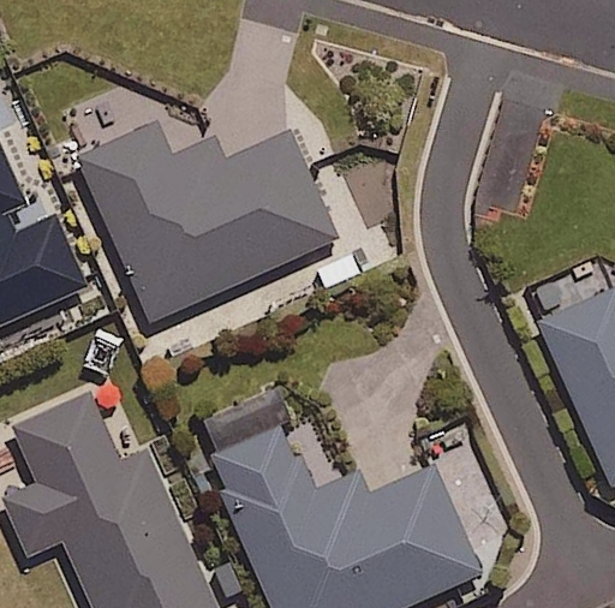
[(168,158),(155,126),(78,159),(149,322),(334,242),(287,133),(219,164),(208,139),(168,158)]
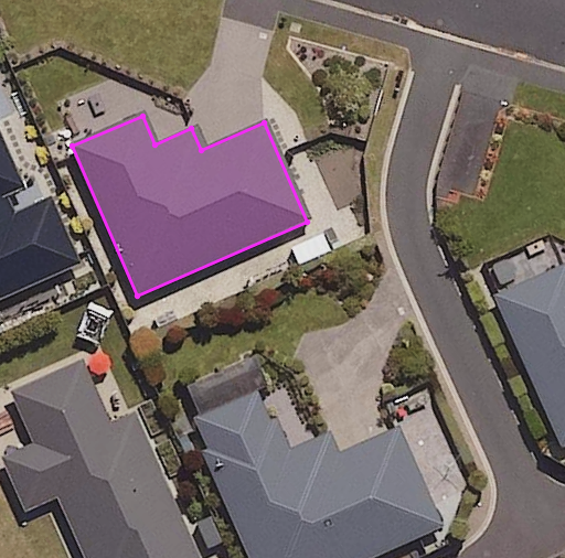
[(49,199),(14,214),(3,191),(20,183),(0,140),(0,298),(78,263),(49,199)]
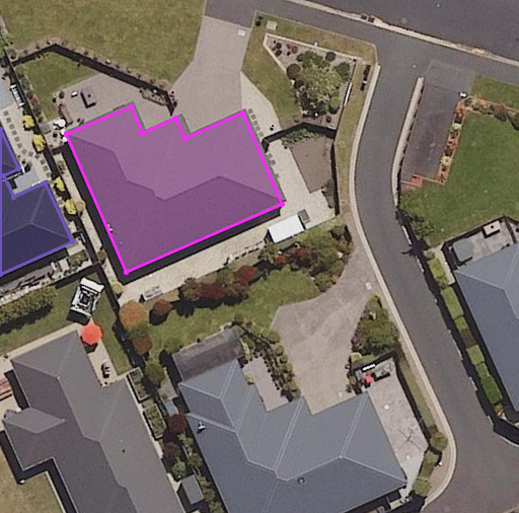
[(518,242),(452,272),(513,411),(518,408),(518,242)]
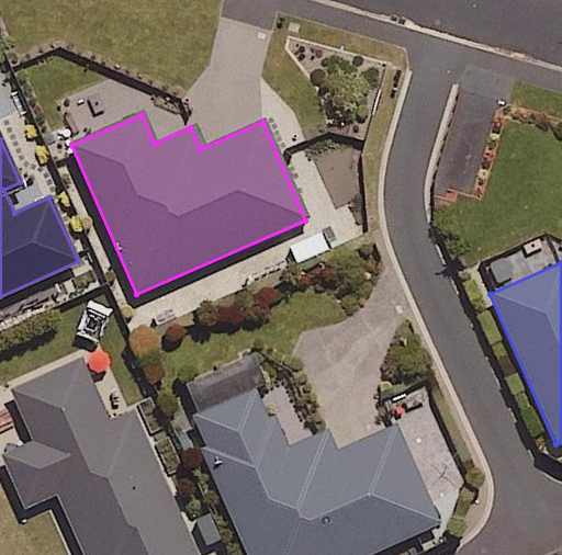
[(107,425),(78,360),(9,391),(33,443),(1,456),(24,508),(56,494),(82,554),(193,554),(132,414),(107,425)]
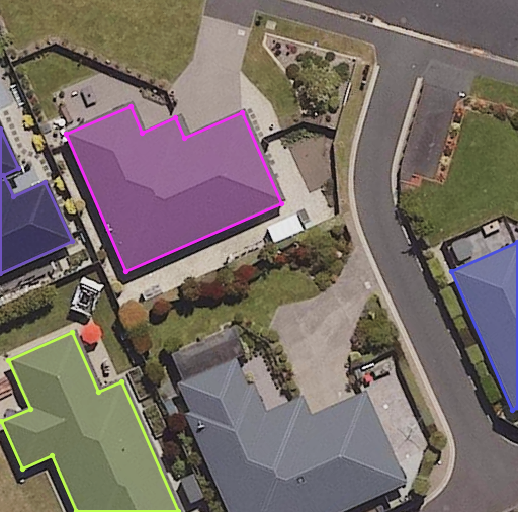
[(164,360),(226,511),(335,511),(401,486),(363,395),(306,418),(297,400),(263,414),(230,333),(164,360)]
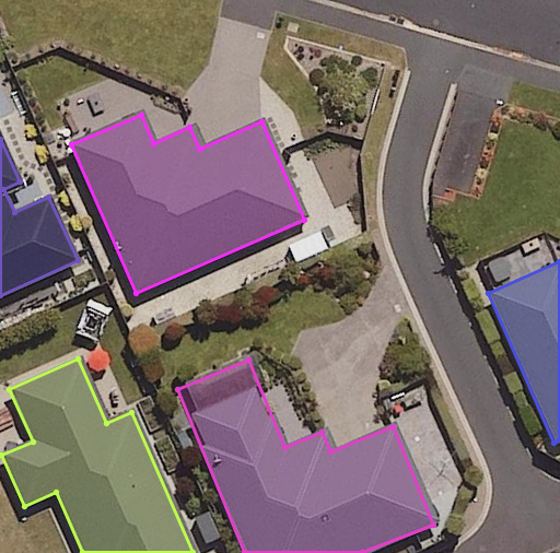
All buildings are outlined.
